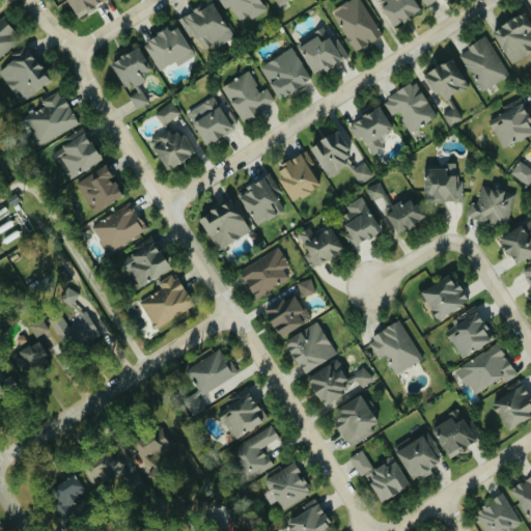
[(383,35),(362,0),(350,0),(332,10),(355,51),(383,35)]
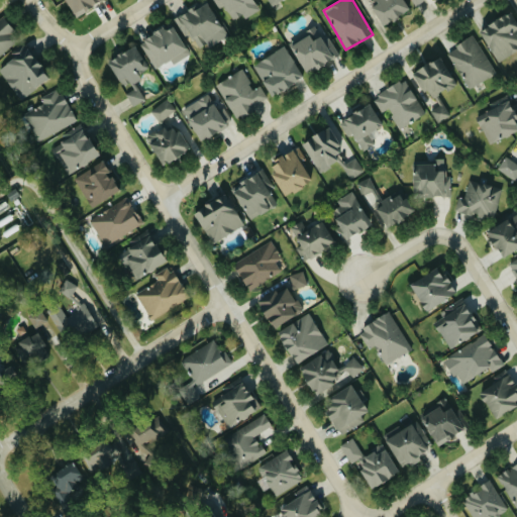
[(410,8),(404,0),(374,0),(377,4),(371,7),(382,25),(410,8)]
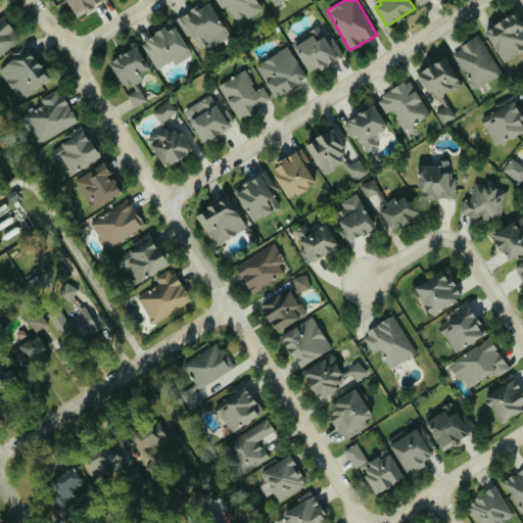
[(176,18),(188,39),(193,36),(201,48),(209,44),(212,48),(231,37),(210,1),(202,6),(200,3),(176,18)]
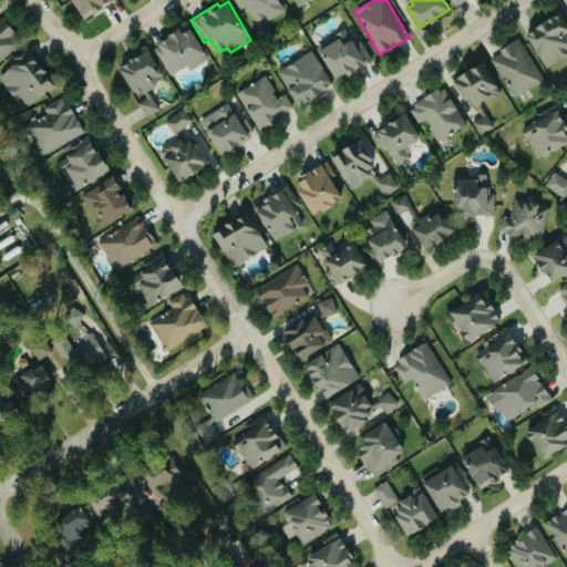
[(546,69),(566,55),(566,22),(560,11),(524,33),(546,69)]
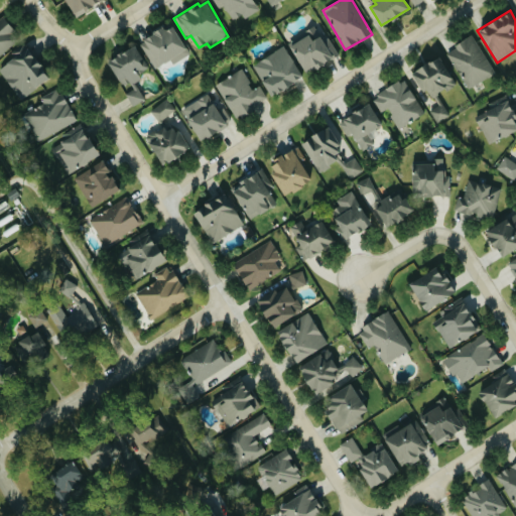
[(0,16),(0,56),(21,39),(1,16),(0,16)]
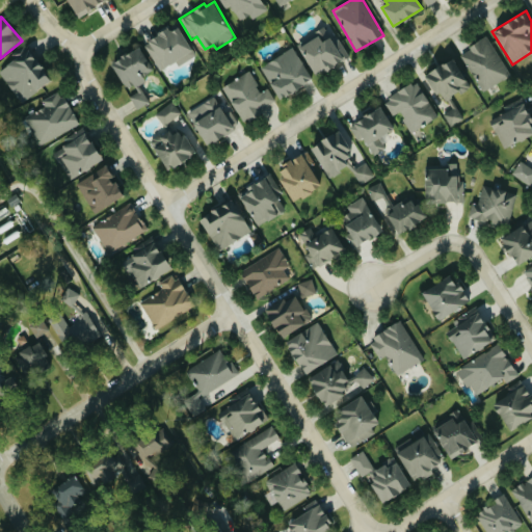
[(158,71),(176,61),(178,65),(194,57),(178,26),(167,32),(166,30),(143,42),(158,71)]
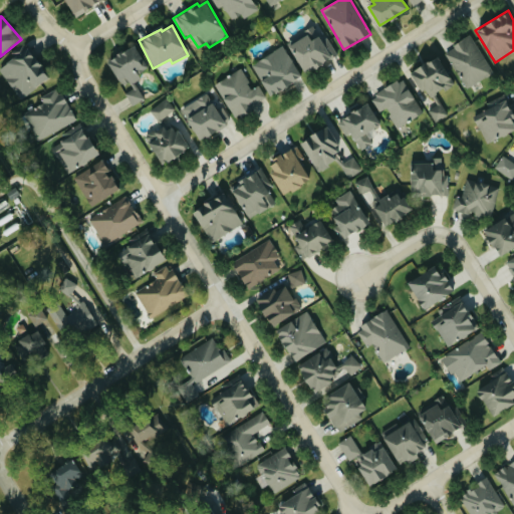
[(303,73),(337,54),(324,30),(317,33),(312,25),(303,30),(306,35),(287,45),(303,73)]
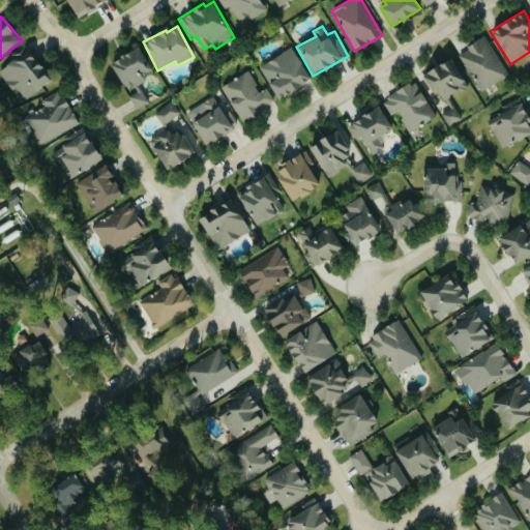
[(479,91),(508,77),(489,36),(459,51),(479,91)]
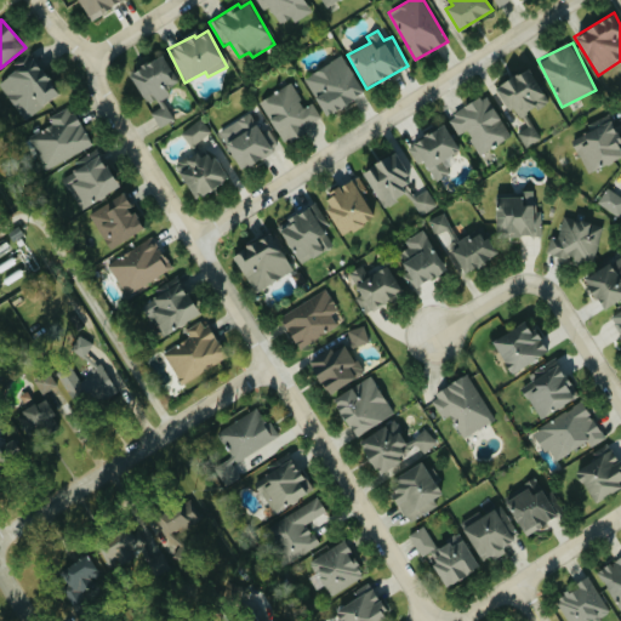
[(127,74),(142,98),(151,92),(155,100),(181,85),(161,53),(127,74)]
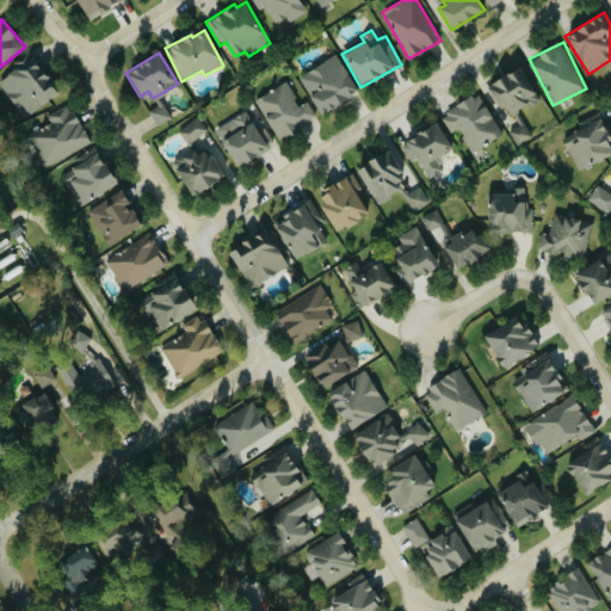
[(0,79),(0,88),(28,118),(59,88),(26,55),(0,79)]
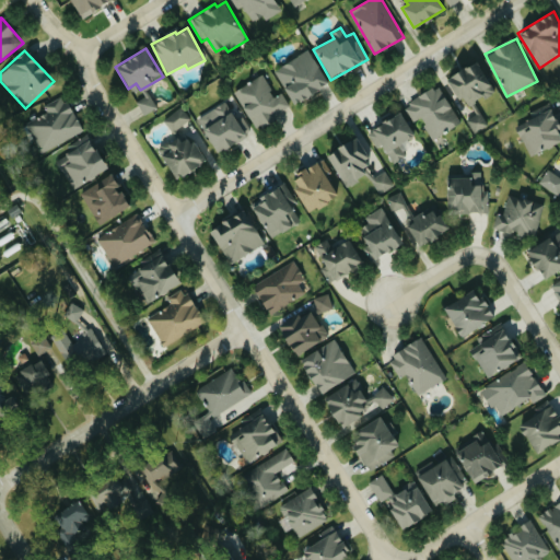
[(292,103),(327,86),(311,50),(275,68),(292,103)]
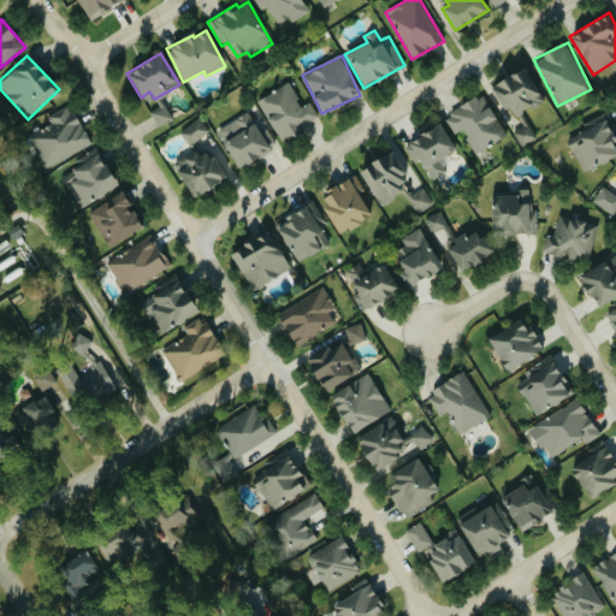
[(543,102),(527,67),(491,84),(520,146),(537,138),(523,111),(543,102)]
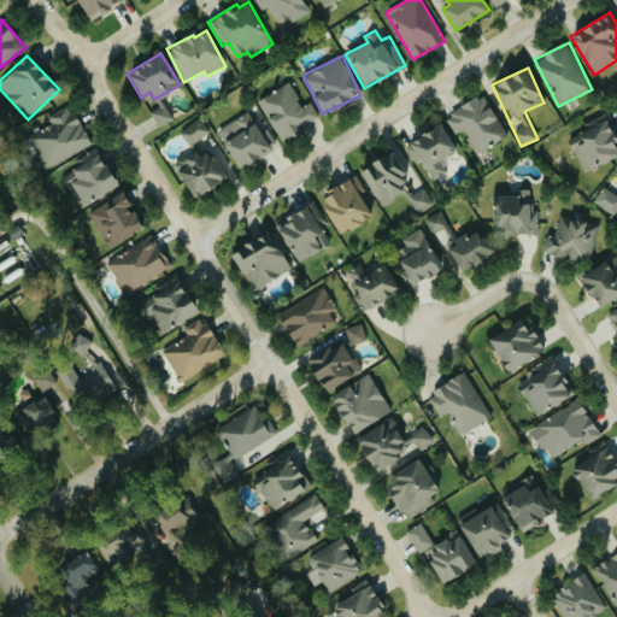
[(258,100),(282,141),(322,118),(311,101),(304,106),(291,82),(258,100)]
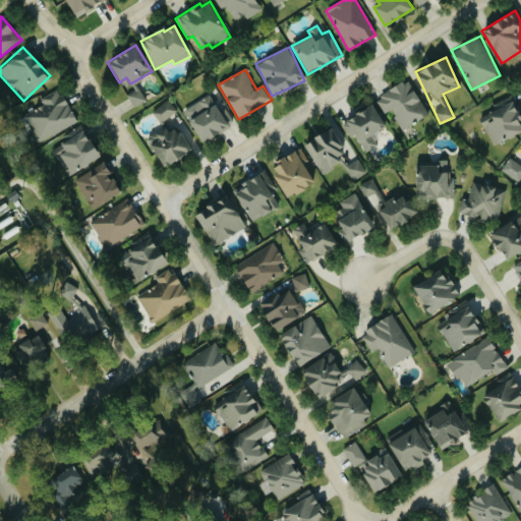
[(411,80),(375,96),(384,113),(393,110),(401,128),(427,117),(411,80)]
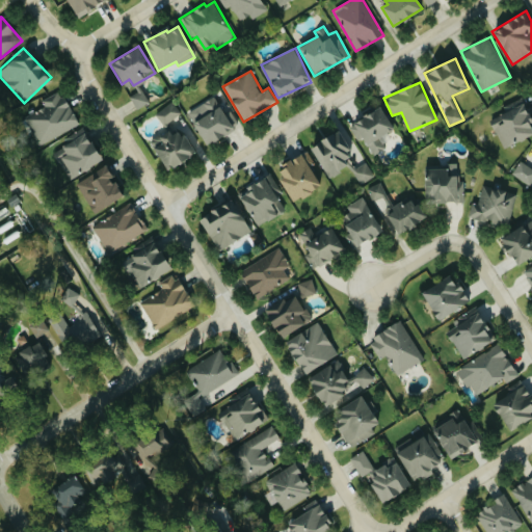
[(78,128),(63,90),(42,99),(46,107),(27,115),(38,143),(78,128)]
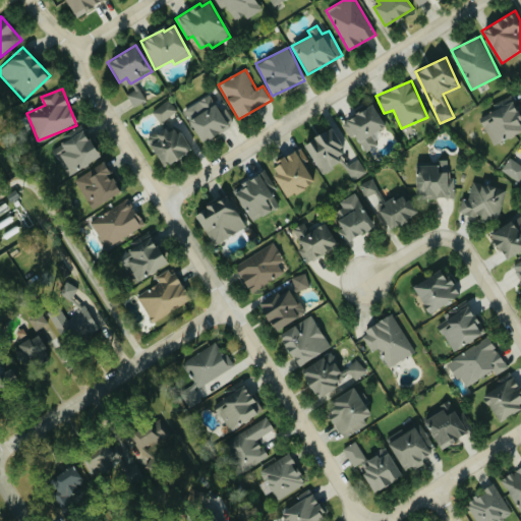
[(200,141),(232,125),(215,93),(183,110),(200,141)]
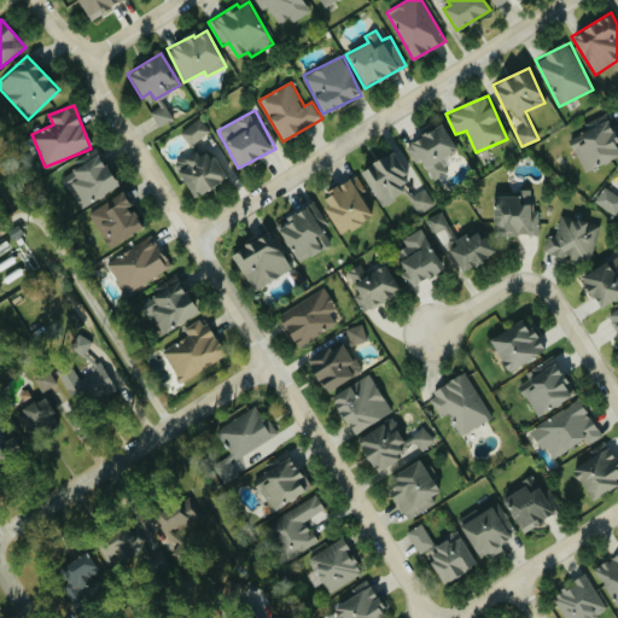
[(210,130),(200,117),(181,133),(191,146),(210,130)]
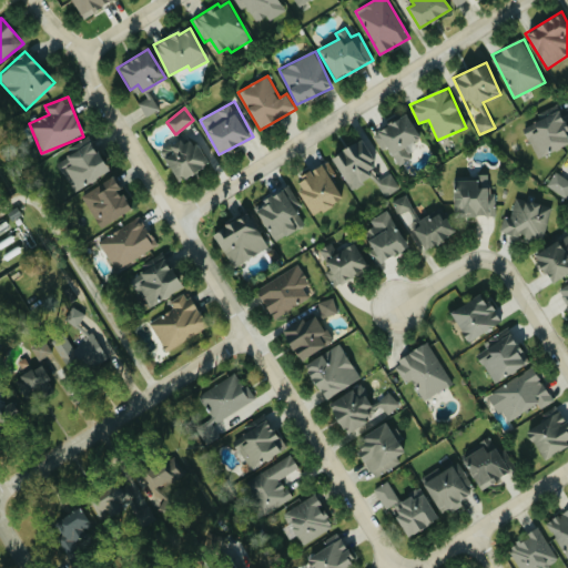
[(538,159),(567,143),(567,128),(559,110),(523,129),(538,159)]
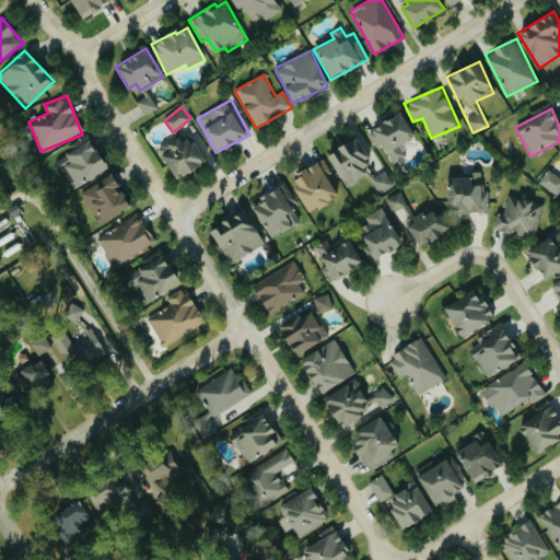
[(413,133),(400,112),(366,131),(376,148),(382,144),(393,163),(407,155),(401,148),(407,144),(404,139),(413,133)]
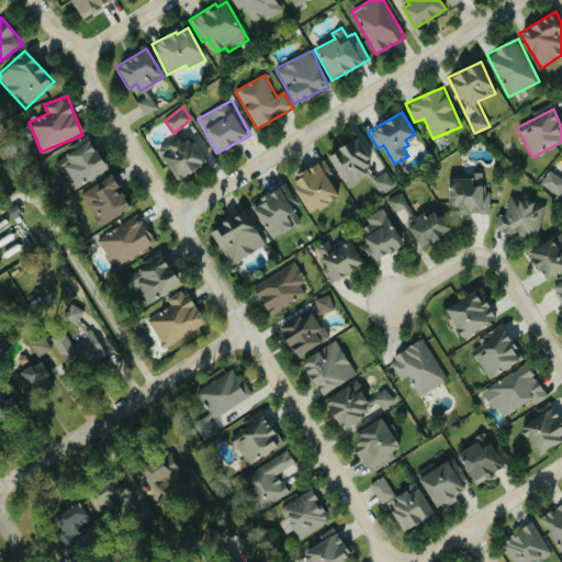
[(72,144),(76,150),(60,158),(75,188),(107,171),(88,135),(72,144)]
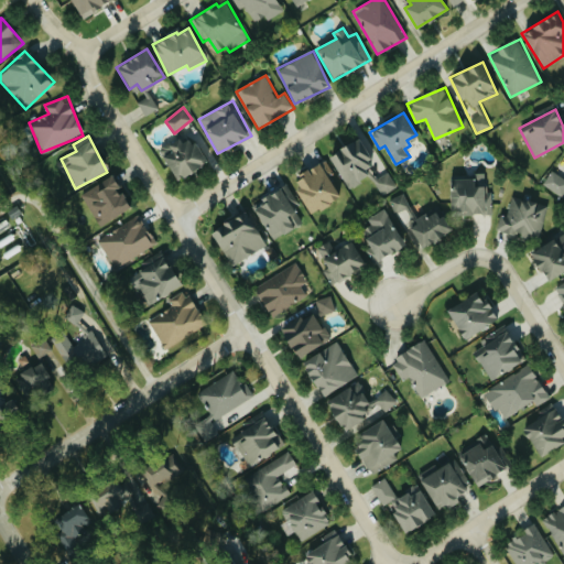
[(176,181),(208,162),(193,136),(181,143),(177,138),(158,149),(176,181)]
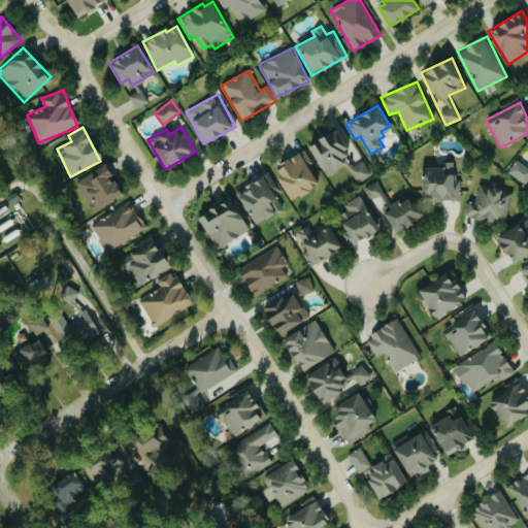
[(353,159),(333,129),(307,147),(327,176),(353,159)]
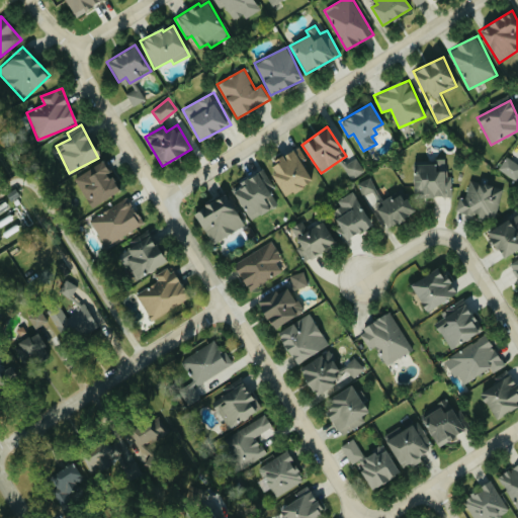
[(285,197),(313,181),(303,163),(308,160),(299,147),(267,165),(285,197)]
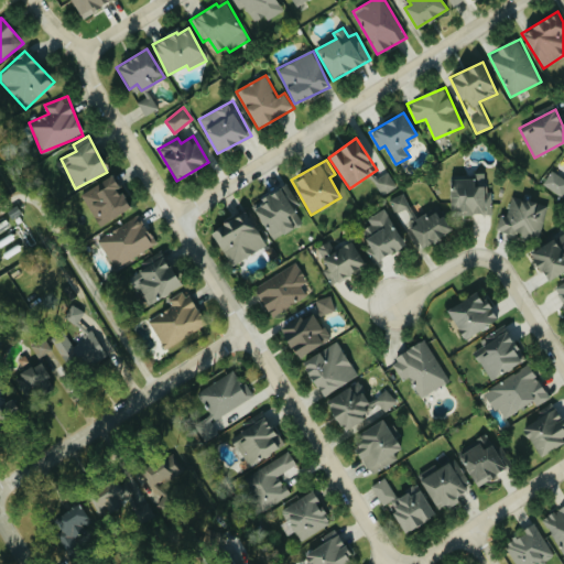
[(543,184),(562,197),(563,193),(563,179),(552,171),(543,184)]
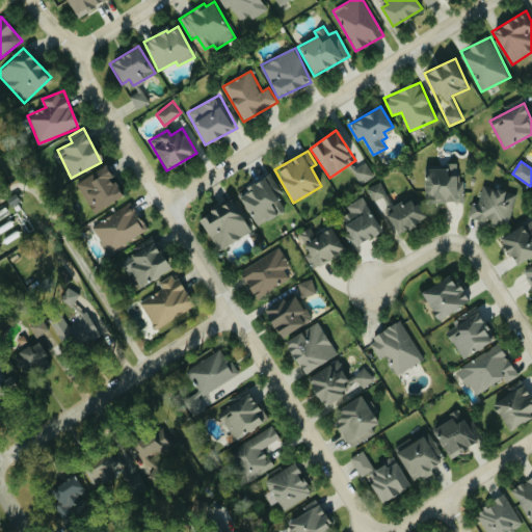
[(353,168),(360,183),(374,177),(368,162),(353,168)]
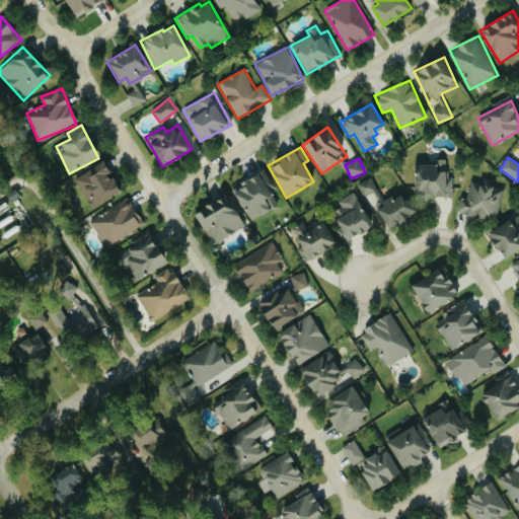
[(453,196),(452,175),(447,176),(446,159),(437,159),(438,164),(414,165),(415,198),(453,196)]
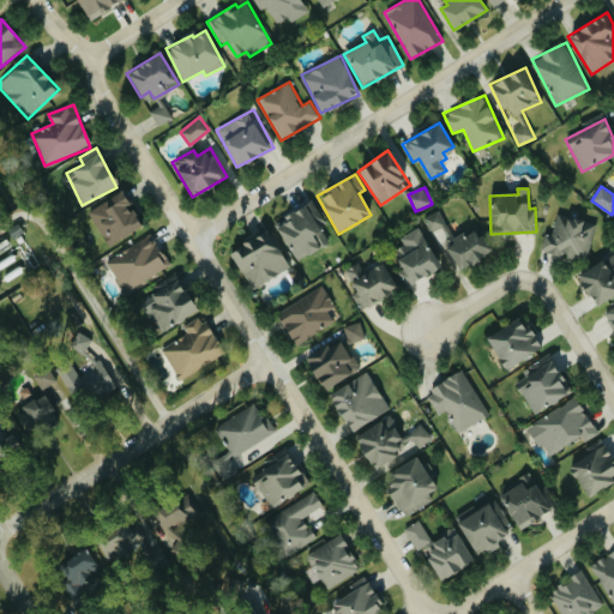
[(132,206),(122,191),(88,211),(108,246),(143,227),(131,206),(132,206)]
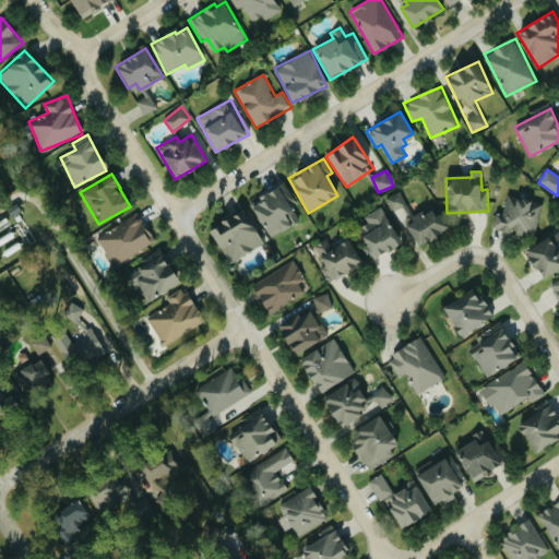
[(269,238),(300,221),(292,204),(297,201),(289,189),(282,193),(278,186),(249,202),(269,238)]
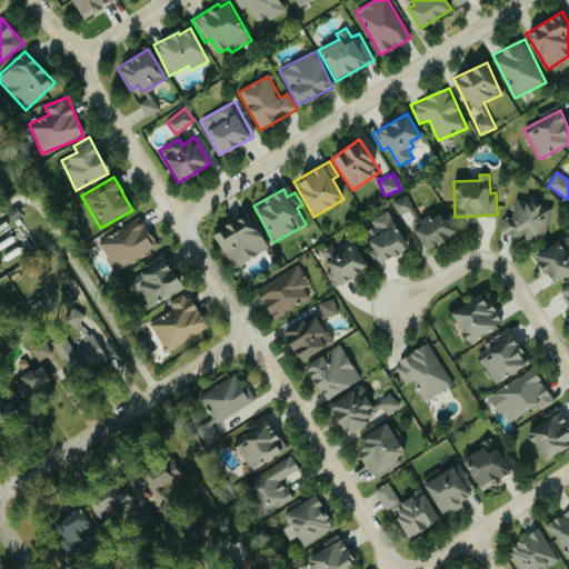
[(415,208),(408,195),(393,201),(400,216),(415,208)]
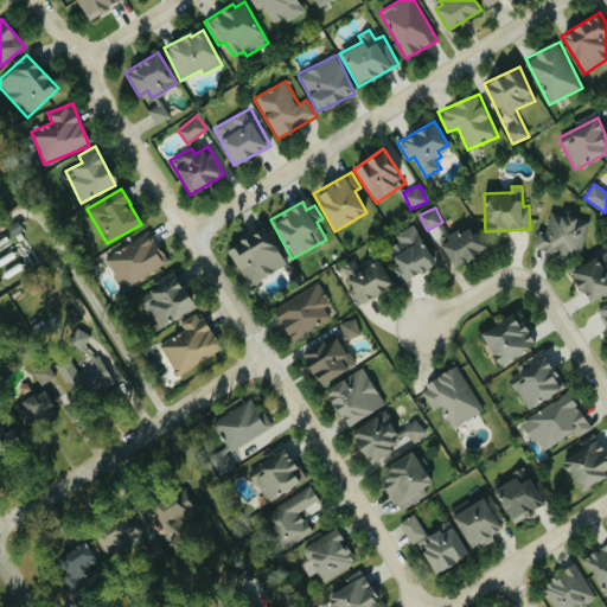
[(589,222),(550,212),(545,234),(537,232),(534,248),(580,259),(589,222)]
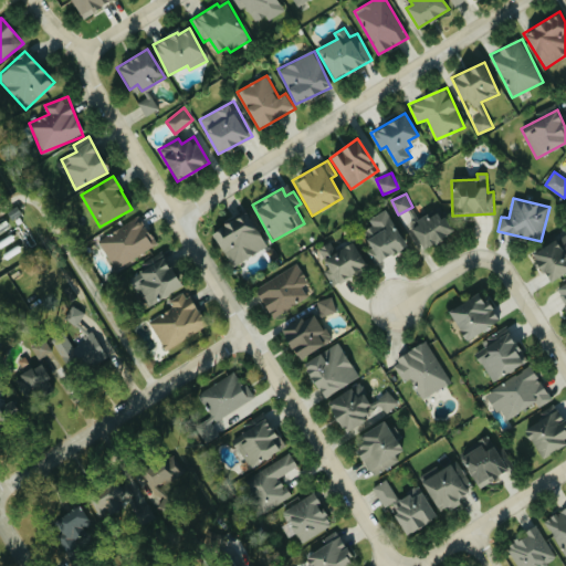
[(369,219),(373,226),(360,232),(377,262),(407,247),(388,209),(369,219)]
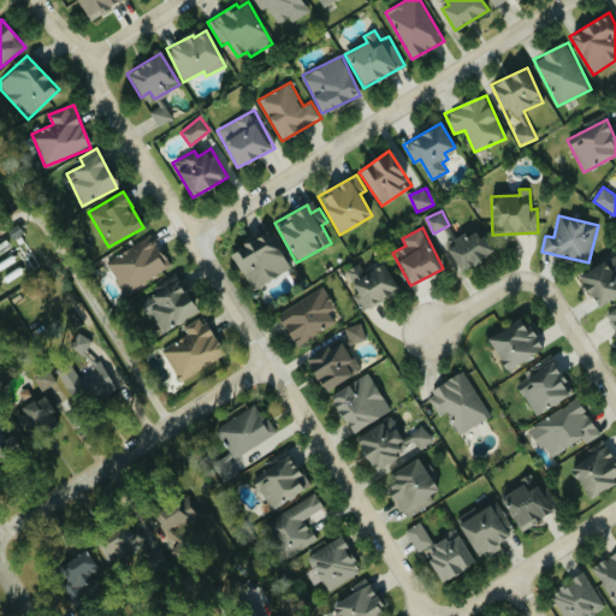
[(229,253),(253,291),(292,267),(268,229),(229,253)]
